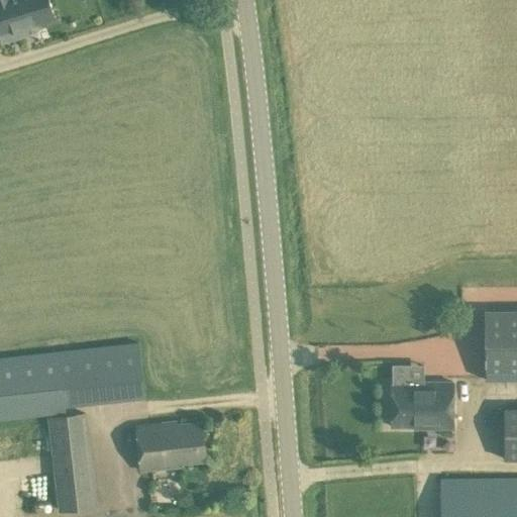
[(0,0),(0,36),(0,37),(27,29),(27,27),(56,18),(49,0),(0,0)]
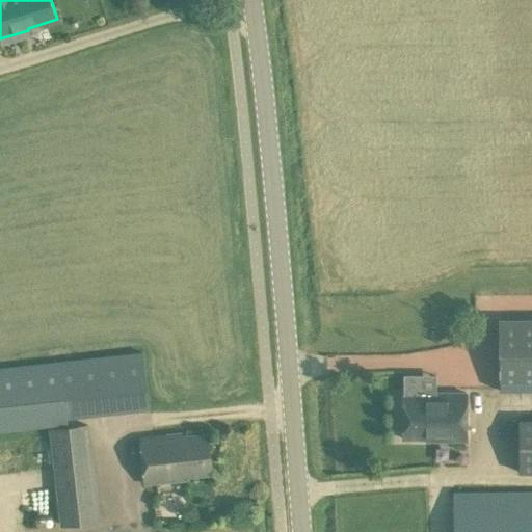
[(531,390),(531,317),(498,318),(499,391),(531,390)]
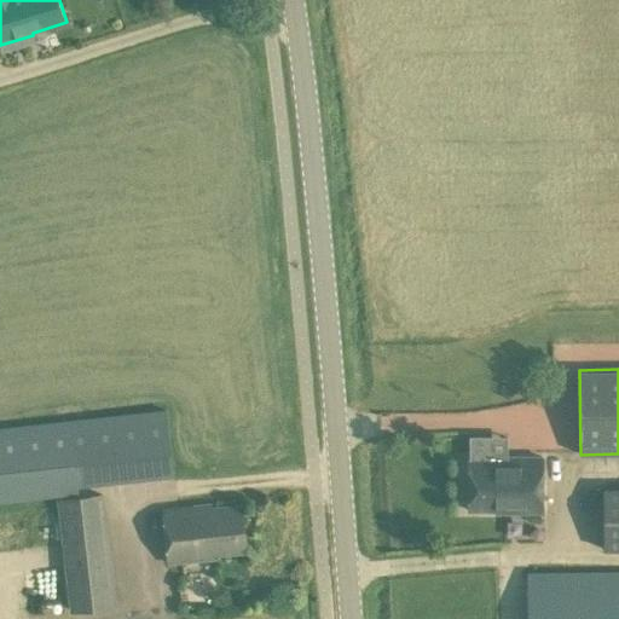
[(172,476),(165,409),(69,420),(76,486),(172,476)]
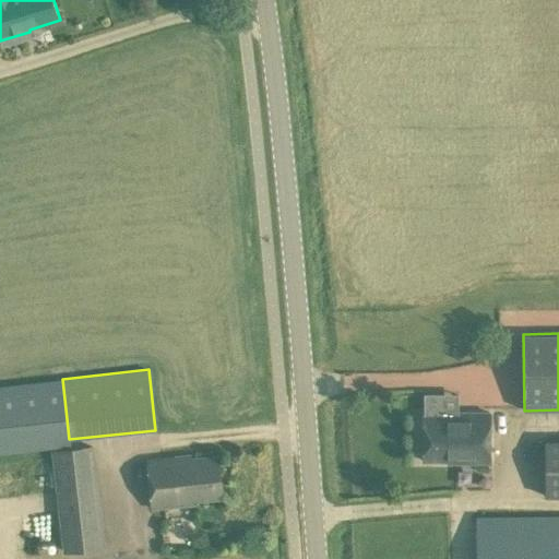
[(62,379),(0,384),(0,447),(69,439),(62,379)]
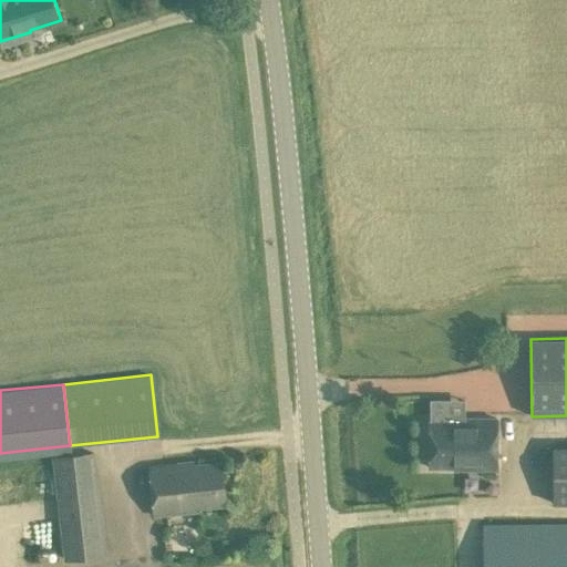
[(453,468),(496,468),(497,418),(447,418),(447,420),(430,420),(430,466),(453,466),(453,468)]
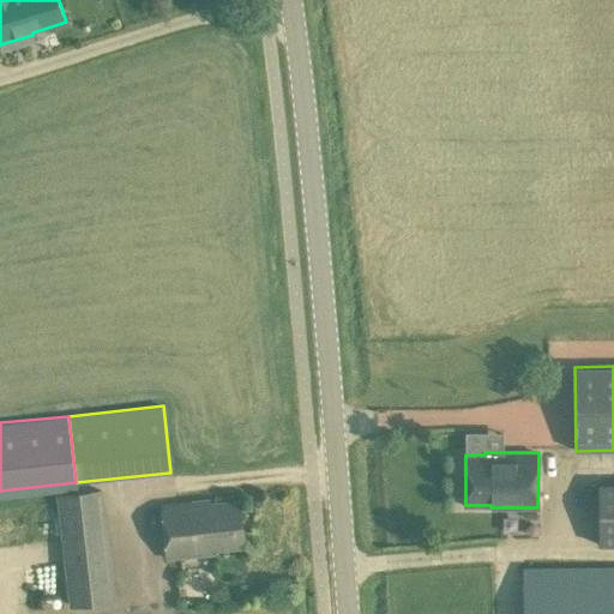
[(597,543),(613,543),(613,486),(597,487),(597,543)]
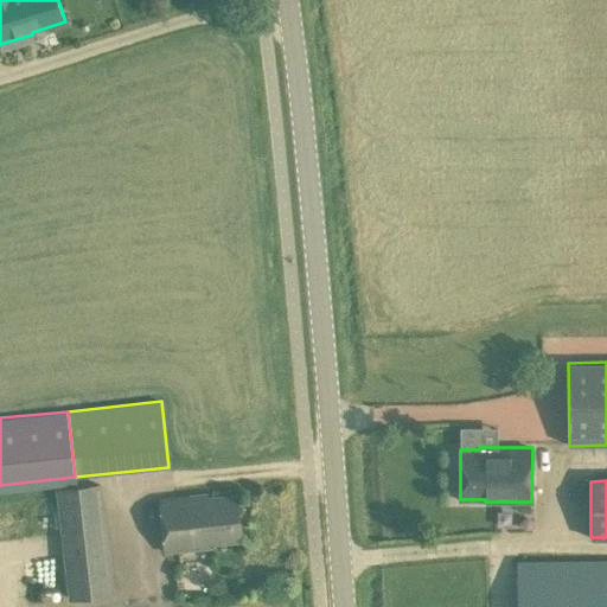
[(0,538),(59,532),(68,600),(113,594),(100,484),(55,489),(55,493),(0,499),(0,538)]
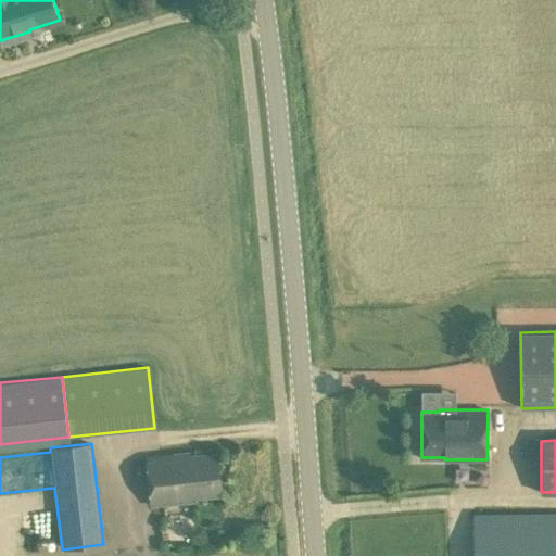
[(220,493),(216,455),(190,457),(189,453),(146,458),(151,505),(194,500),(194,496),(220,493)]
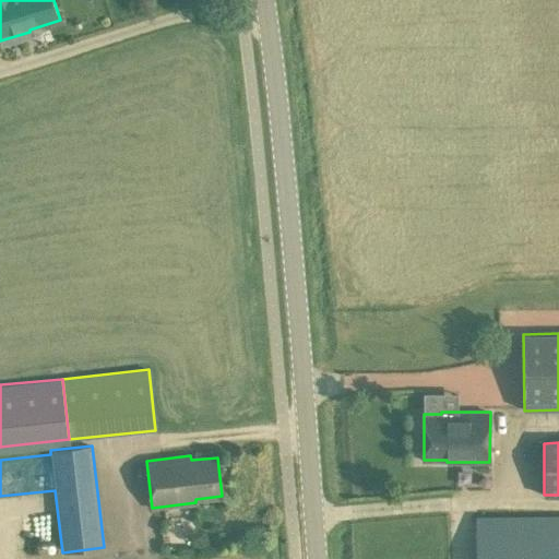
[(558,558),(558,514),(475,516),(475,558),(558,558)]
